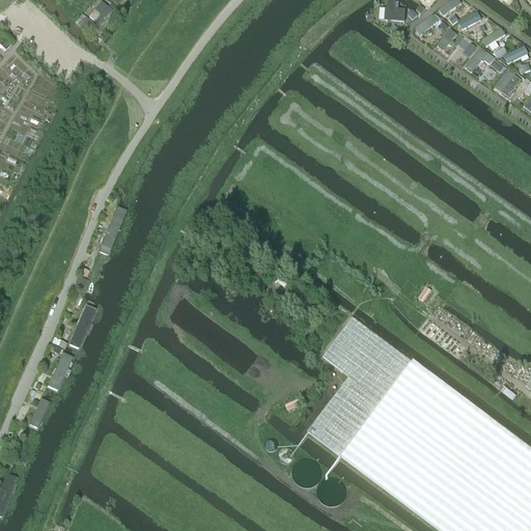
[(384,23),(404,24),(406,9),(395,8),(396,1),(388,0),(386,0),(386,9),(385,9),(384,23)]
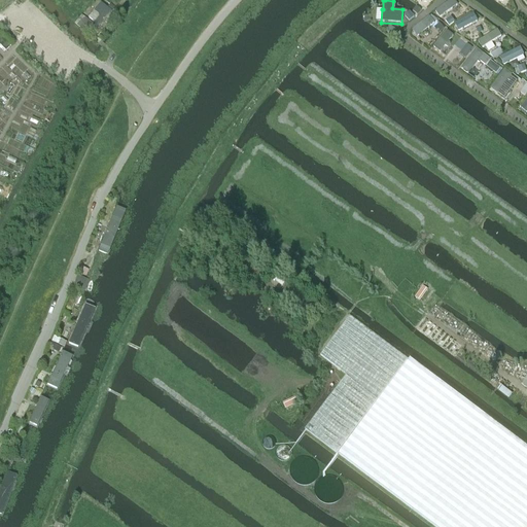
[(440,18),(457,5),(453,0),(451,0),(435,11),(440,18)]
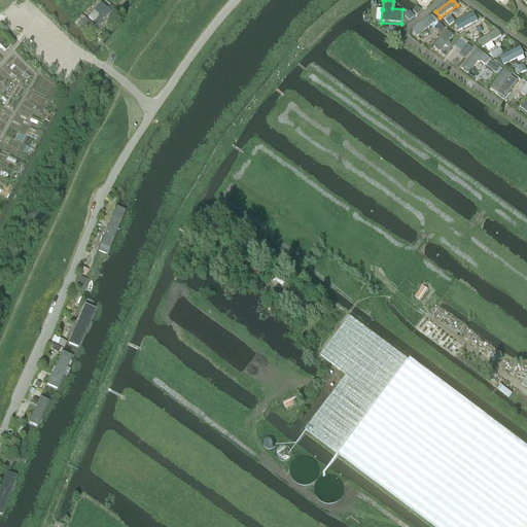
[(94,11),(88,19),(94,24),(89,31),(94,34),(111,11),(113,9),(108,6),(106,8),(101,3),(94,11)]
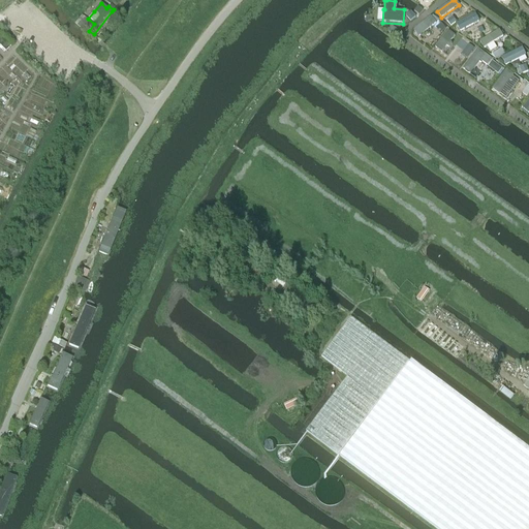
[(475,14),(458,24),(461,29),(478,21),(475,14)]
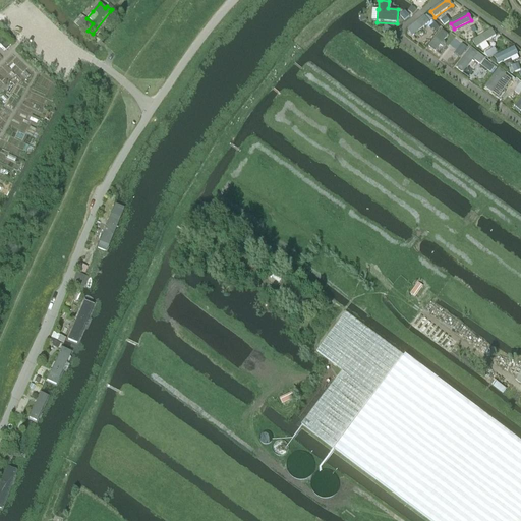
[(424,17),(407,31),(411,37),(429,23),(424,17)]
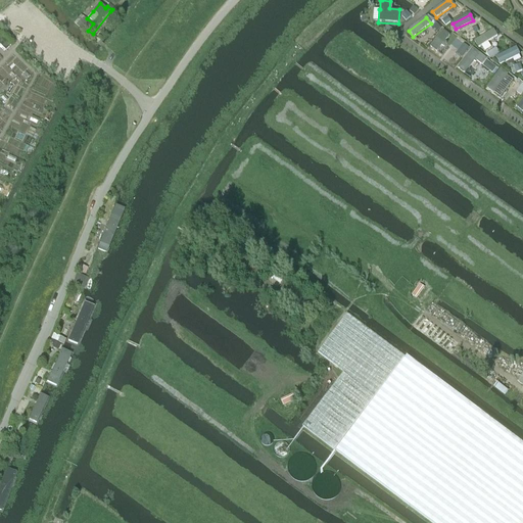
[(84,18),(77,28),(84,34),(88,30),(86,28),(90,24),(84,18)]
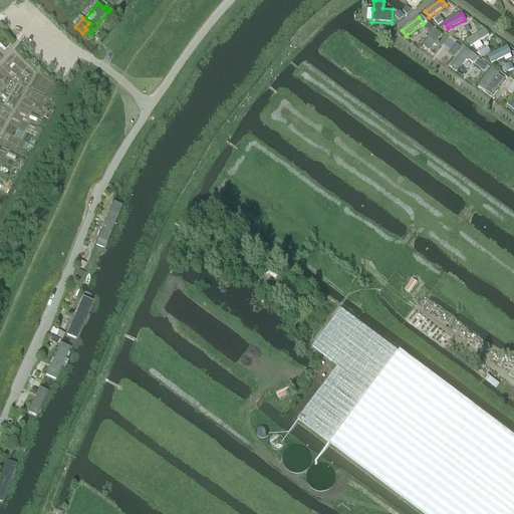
[(429,51),(442,35),(435,30),(423,46),(429,51)]
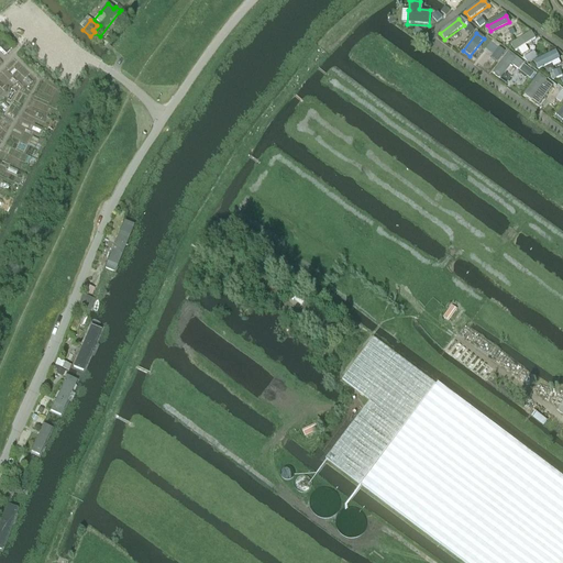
[(536,40),(531,33),(512,44),(516,51),(536,40)]
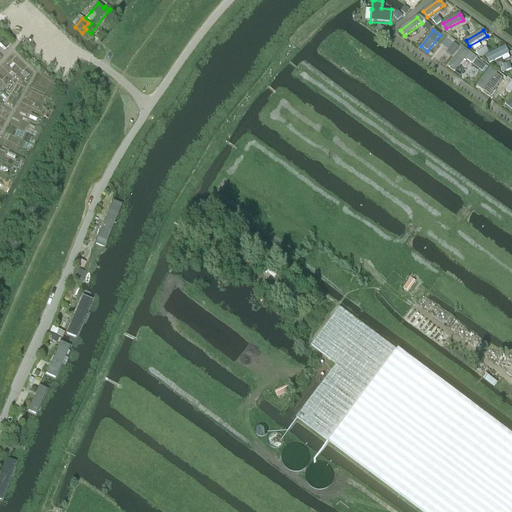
[(508,52),(505,47),(486,56),(488,61),(508,52)]
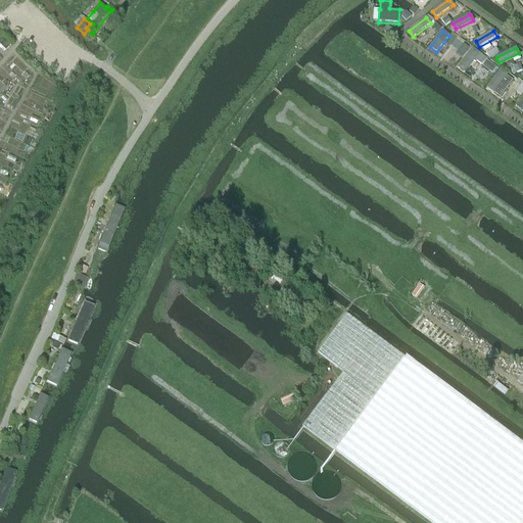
[(472,49),(458,68),(465,74),(479,54),(472,49)]
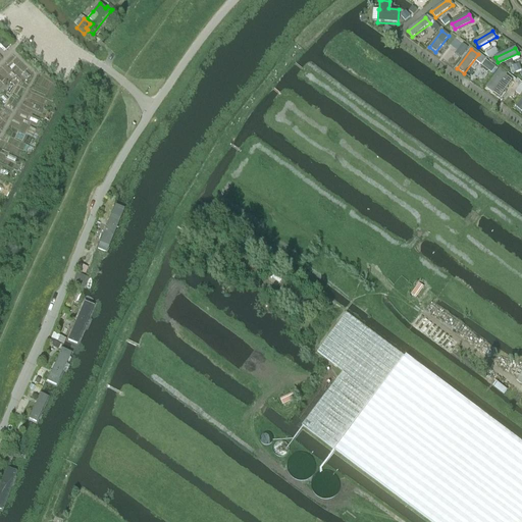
[(485,89),(492,94),(507,74),(500,69),(485,89)]
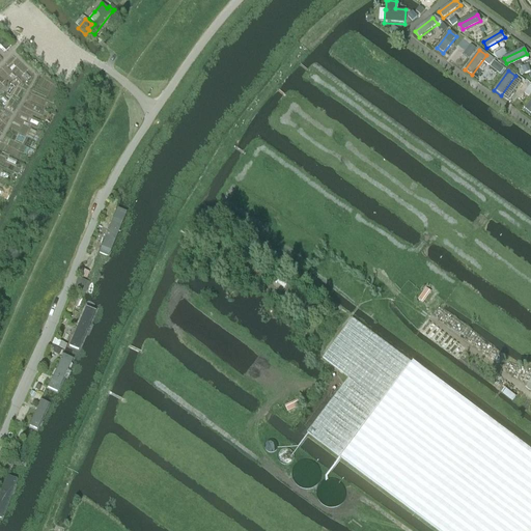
[(126,216),(116,212),(99,256),(108,260),(126,216)]
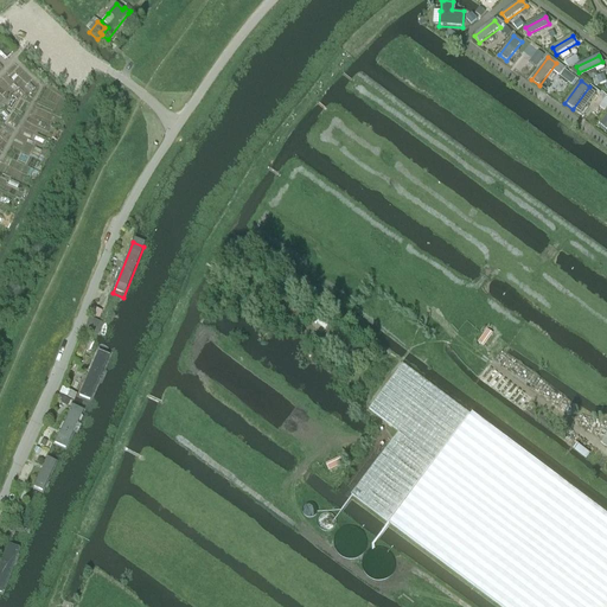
[(108,358),(95,353),(77,398),(90,403),(108,358)]
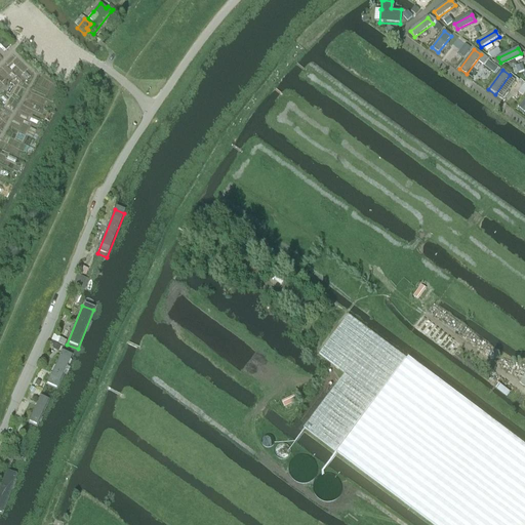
[(520,524),(524,518),(524,445),(483,413),(481,415),(349,315),(319,354),(345,374),(304,429),(432,524),(520,524)]
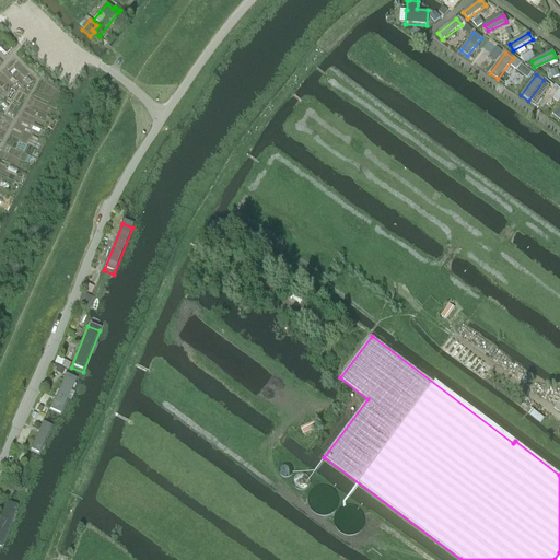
[(78,383),(66,376),(48,410),(60,417),(78,383)]
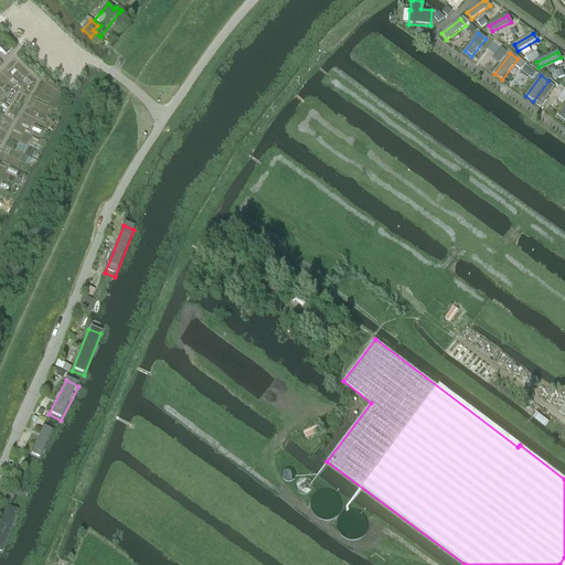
[(52,433),(42,427),(29,456),(40,460),(52,433)]
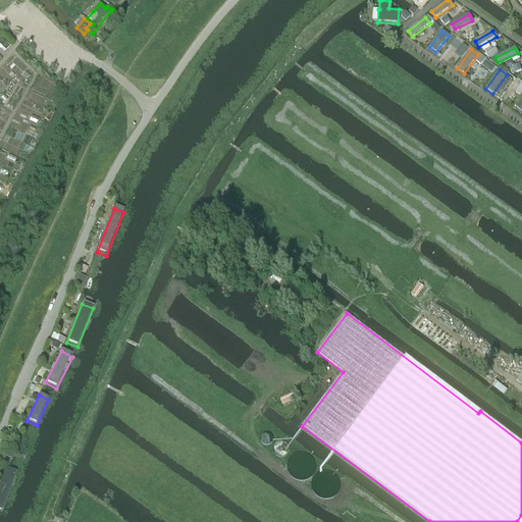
[(290,398),(282,408),(290,412),(297,402),(290,398)]
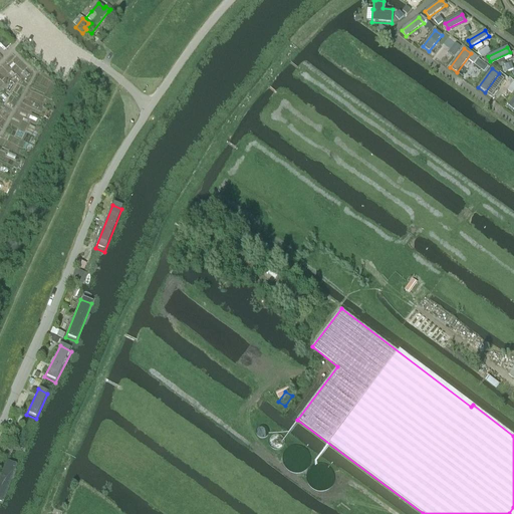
[(0,479),(0,504),(4,505),(18,467),(6,463),(0,479)]
